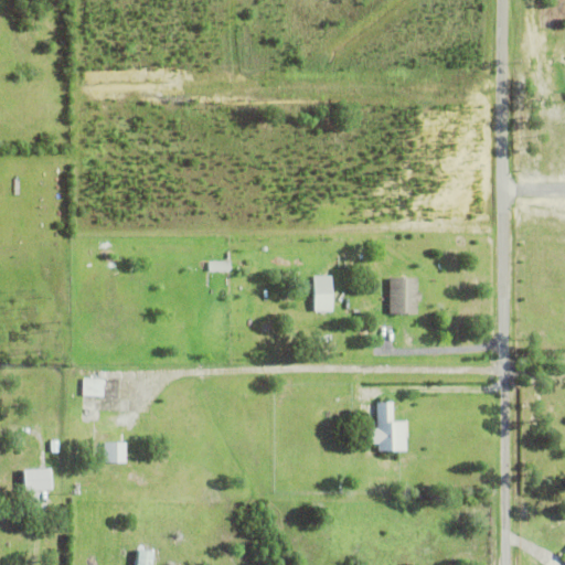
[(209,263),(230,263),(230,273),(209,273),(209,263)]
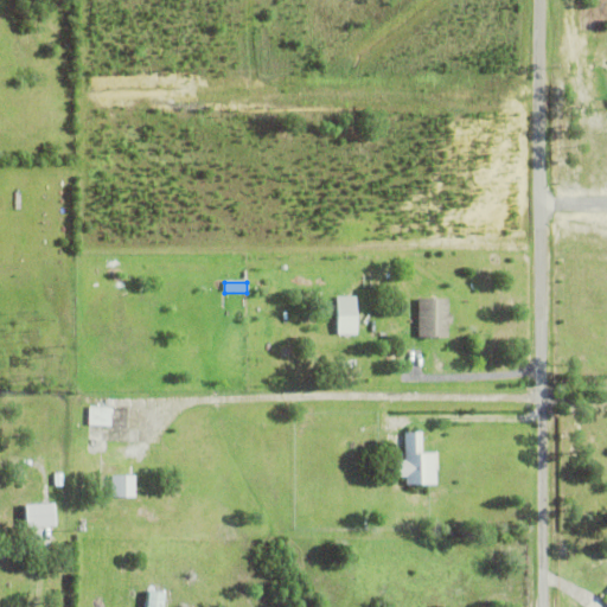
[(337,299),(356,299),(356,337),(337,337),(337,299)]
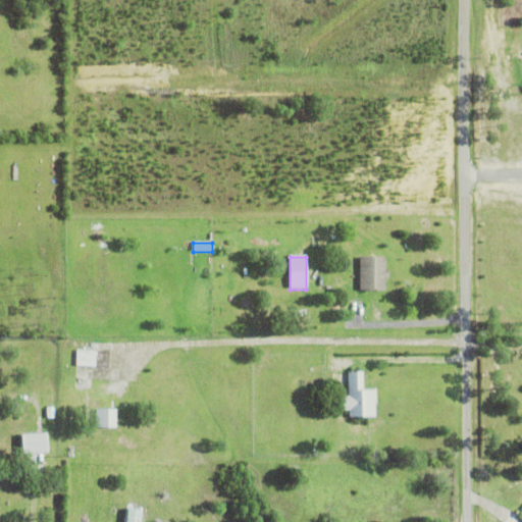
[(384,281),(384,294),(359,293),(359,259),(384,259),(384,272),(388,272),(387,281),(384,281)]
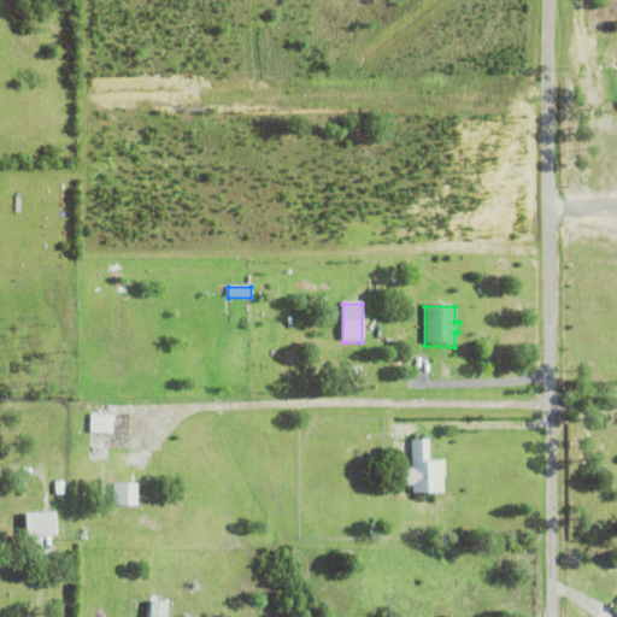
[(90,411),(112,411),(112,430),(90,430),(90,411)]
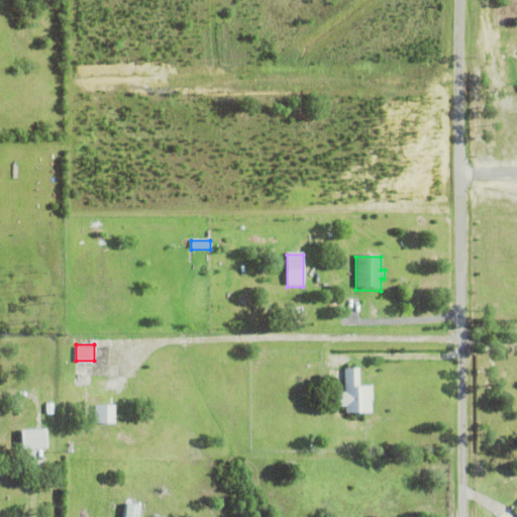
[(344,404),(338,405),(337,391),(344,391),(344,367),(358,367),(359,384),(371,384),(371,410),(345,411),(344,404)]
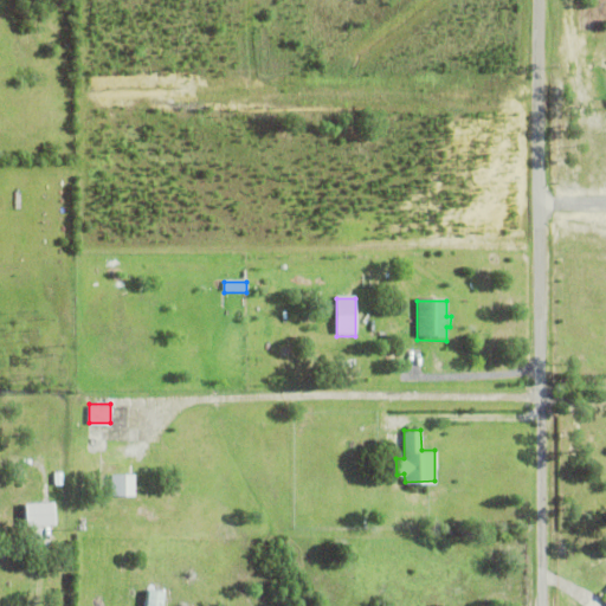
[(110,472),(134,472),(134,494),(110,494),(110,472)]
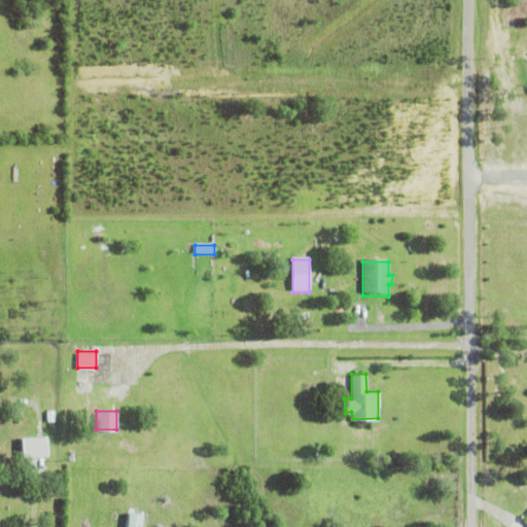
[(21,435),(45,434),(46,454),(22,455),(21,435)]
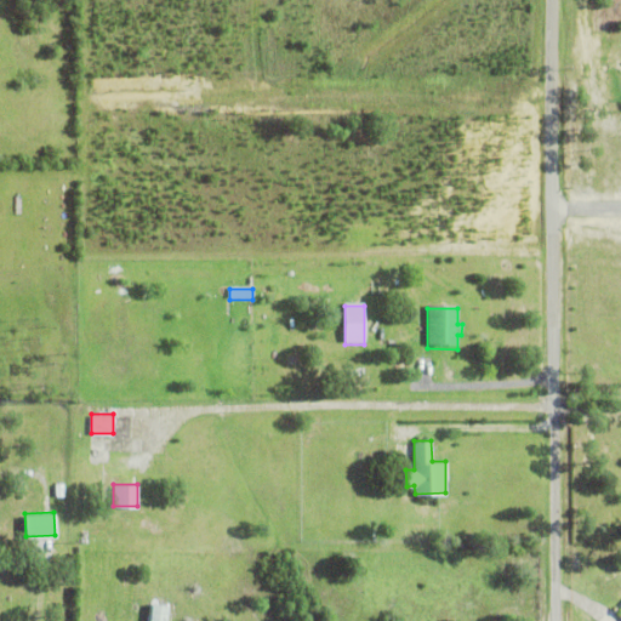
[(170,620),(171,605),(153,605),(152,620),(170,620)]
